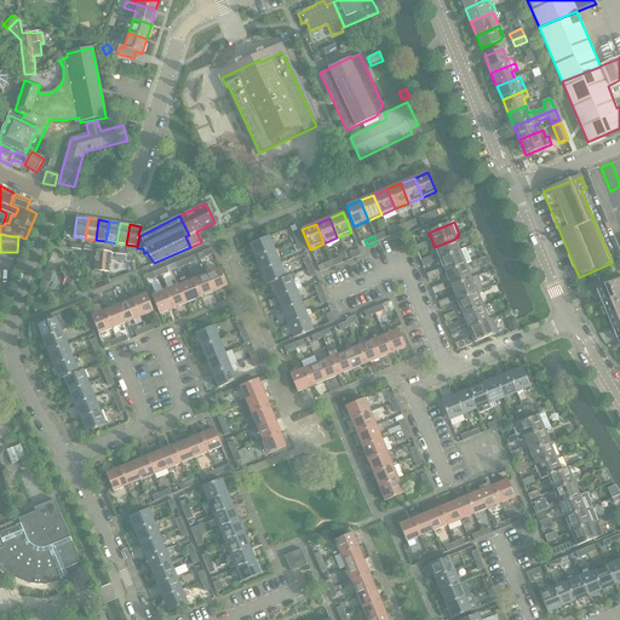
[(269,237),(250,245),(254,258),(274,250),(269,237)]
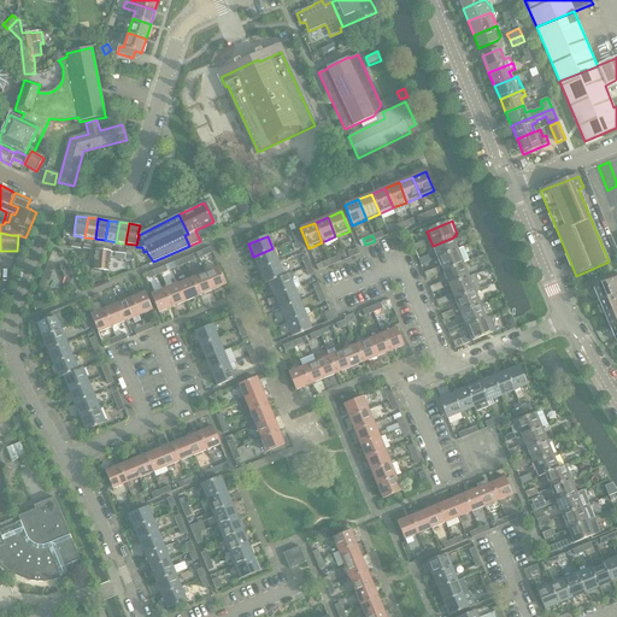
[(456,236),(453,236),(453,238),(433,246),(439,259),(458,251),(453,240),(456,239),(456,236)]
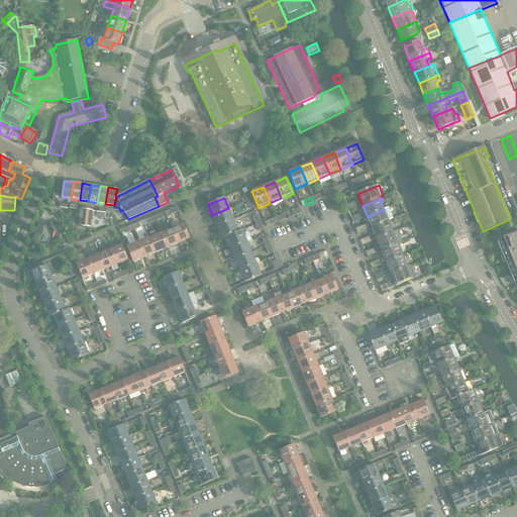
[(348,211),(357,208),(355,202),(346,206),(348,211)]
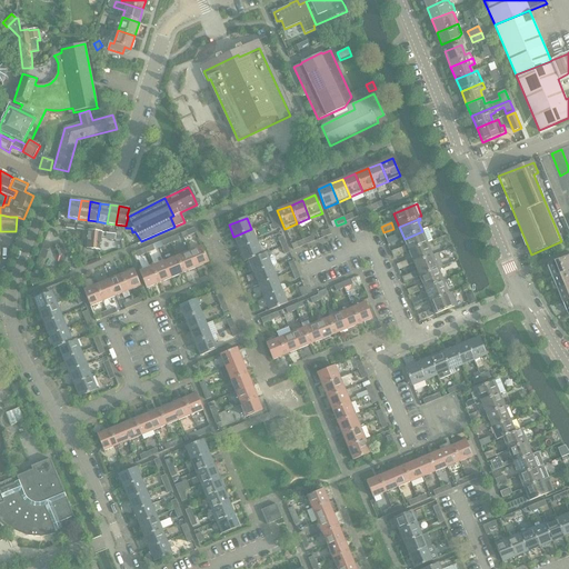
[(251,229),(233,237),(239,249),(257,242),(251,229)]
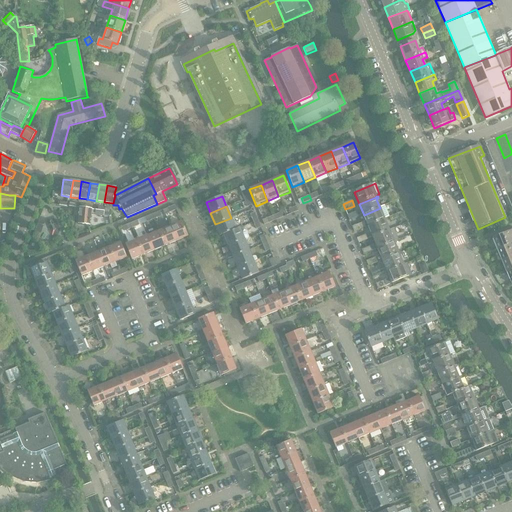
[(363,229),(368,227),(368,226),(385,219),(389,217),(385,206),(380,208),(364,215),(366,222),(361,224),(363,229)]
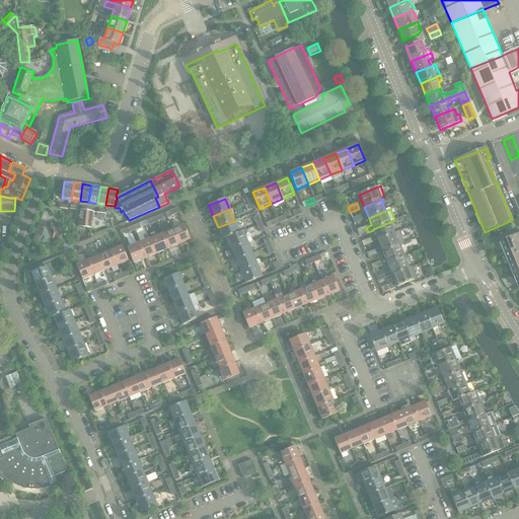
[(81,210),(79,226),(90,227),(91,216),(96,217),(96,219),(105,220),(105,221),(109,221),(109,228),(114,227),(113,217),(110,217),(110,215),(103,214),(103,213),(99,213),(98,214),(96,214),(92,213),(92,212),(91,212),(86,211),(81,210)]
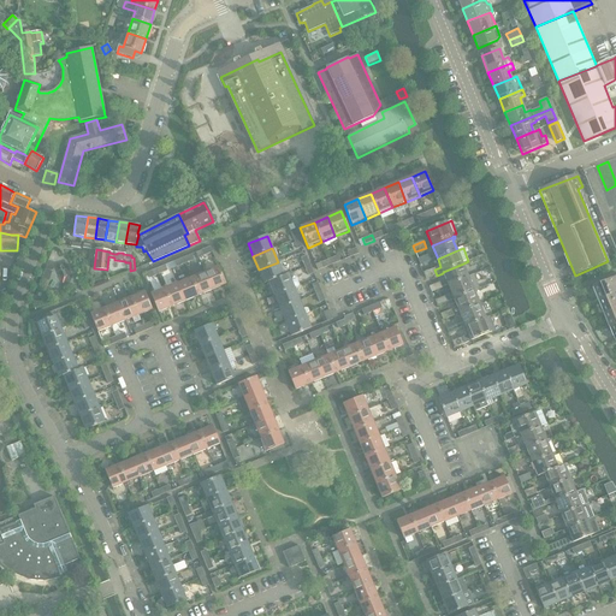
[(421,265),(432,261),(430,255),(419,259),(421,265)]
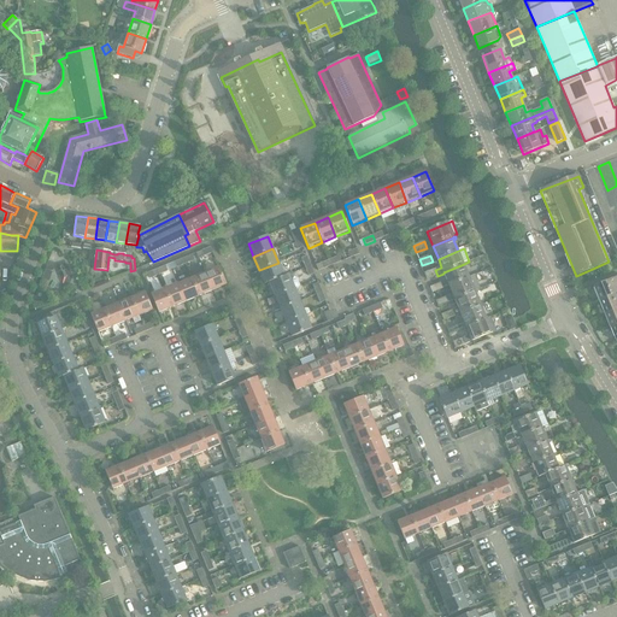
[(278,263),(259,270),(264,283),(283,276),(278,263)]
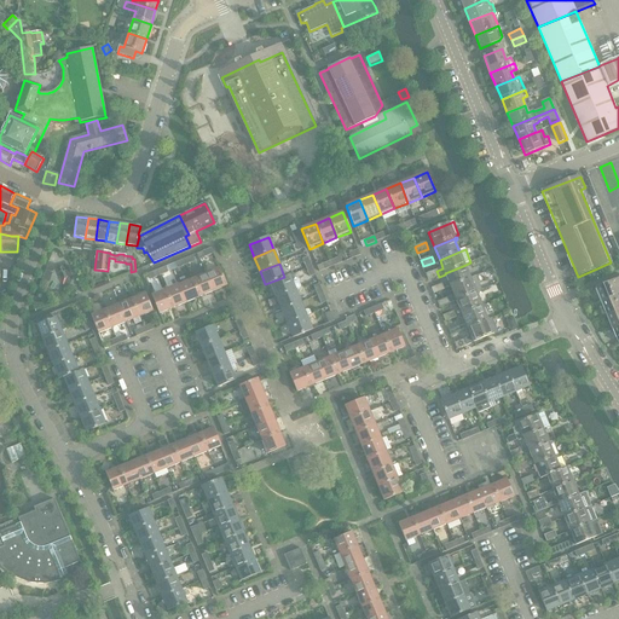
[(468,264),(466,265),(445,273),(445,275),(451,288),(472,279),(467,267),(469,267),(468,264)]
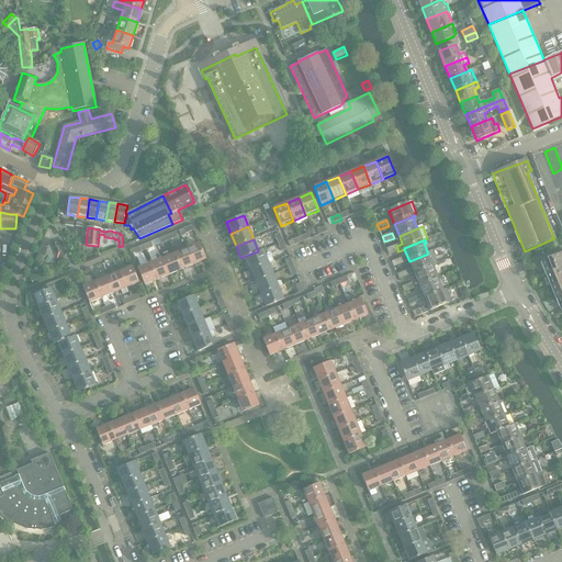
[(199,244),(187,248),(193,265),(205,260),(199,244)]
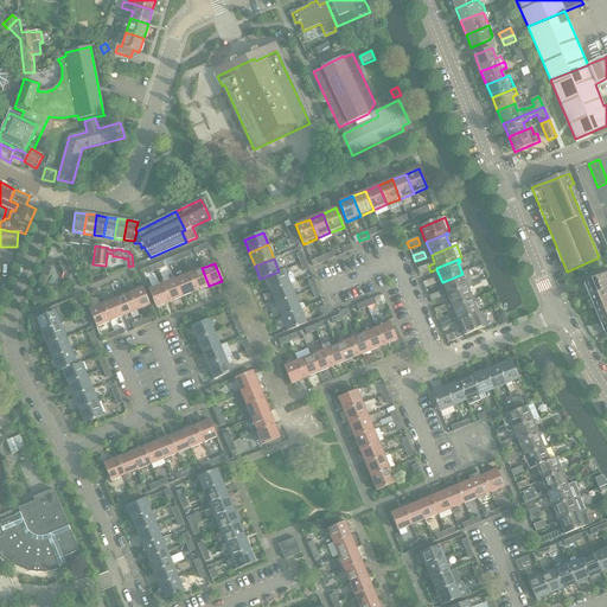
[(428,266),(419,269),(421,275),(430,272),(428,266)]
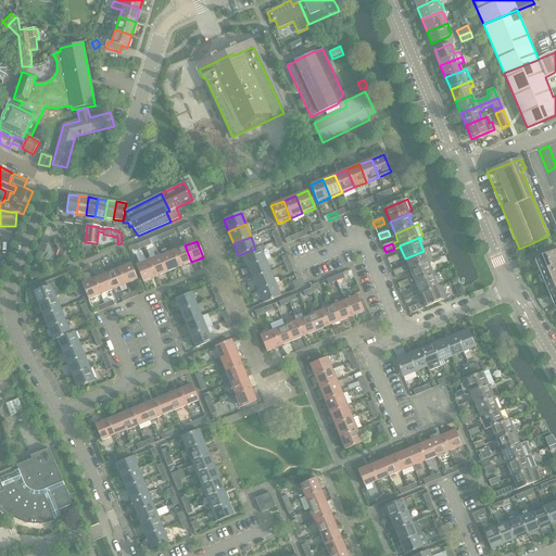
[(185,245),(173,251),(179,267),(191,262),(185,245)]
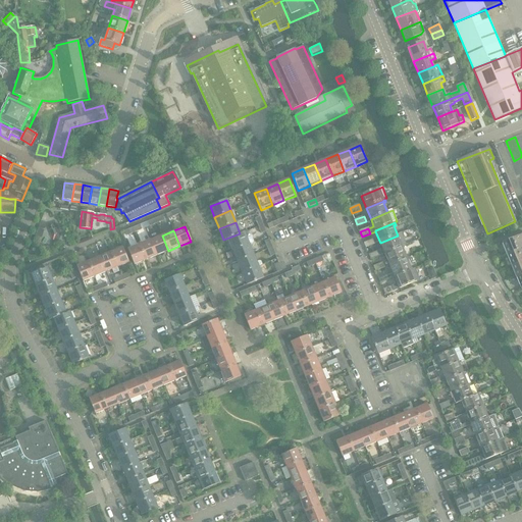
[(240,233),(223,240),(224,241),(227,240),(232,250),(249,243),(253,242),(251,236),(247,238),(245,232),(241,235),(240,233)]
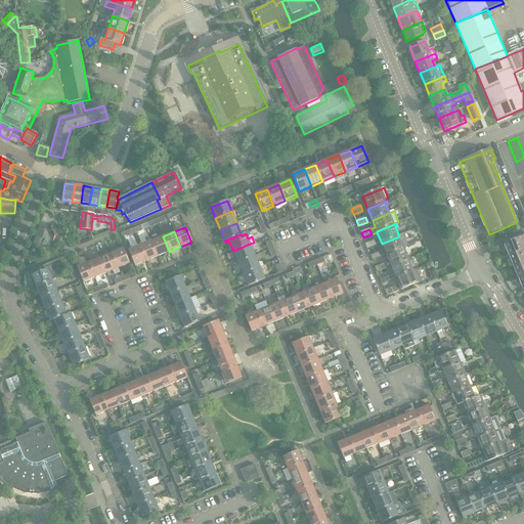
[(403,234),(399,236),(382,244),(385,250),(380,252),(382,257),(387,255),(403,248),(407,247),(403,234)]
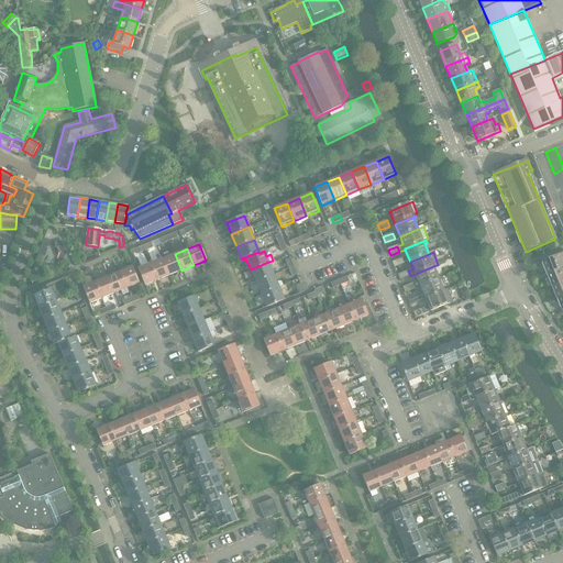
[(175,254),(163,260),(169,275),(181,271),(175,254)]
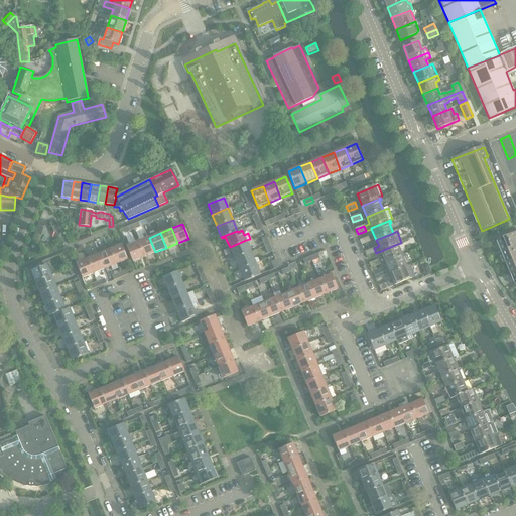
[(515,233),(496,242),(501,253),(515,246),(515,233)]
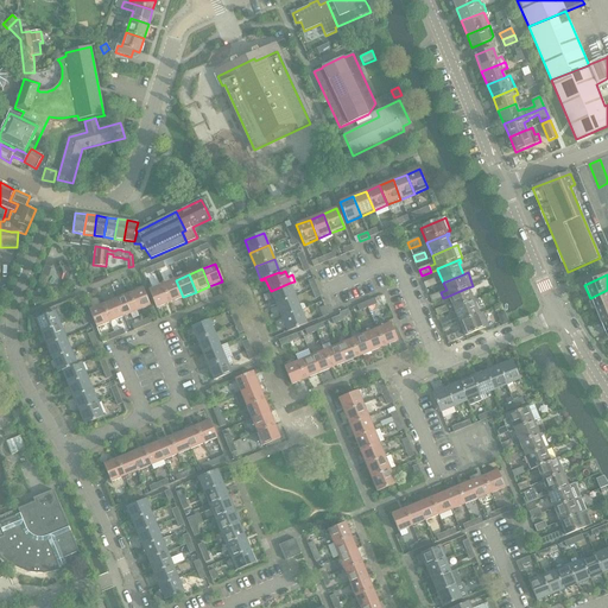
[(426,289),(437,285),(435,279),(424,283),(426,289)]
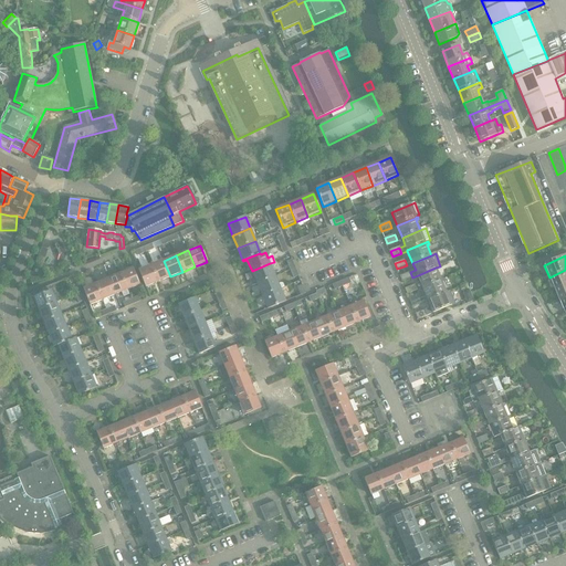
[(164,261),(150,265),(157,282),(170,276),(164,261)]
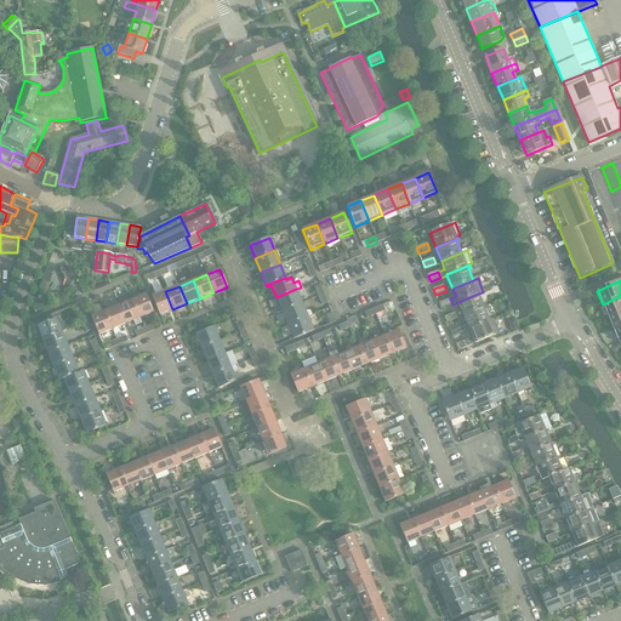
[(296,289),(277,297),(281,311),(302,303),(296,289)]
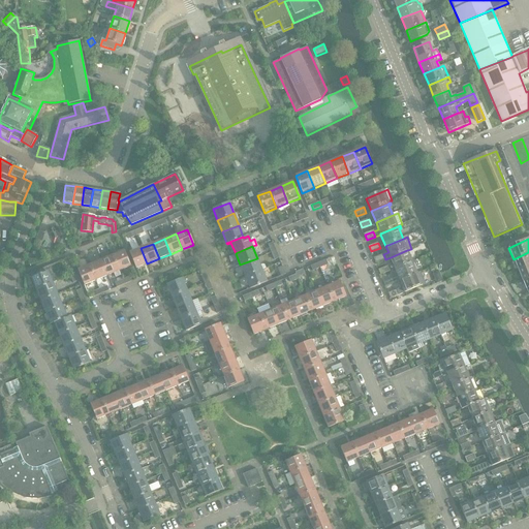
[(135,269),(147,263),(141,248),(129,253),(135,269)]
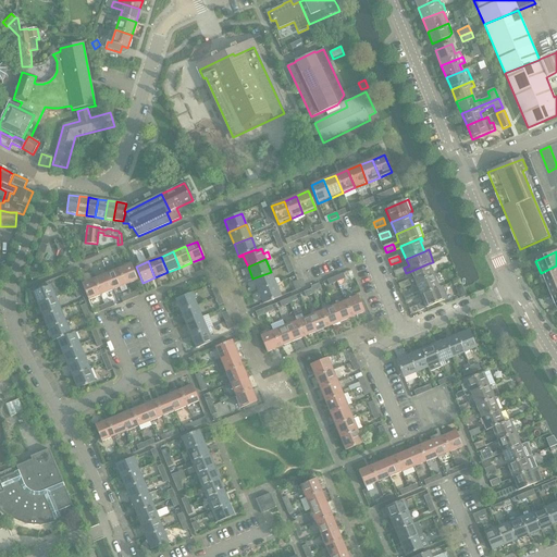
[(429,263),(411,271),(416,283),(434,275),(430,265),(429,263)]
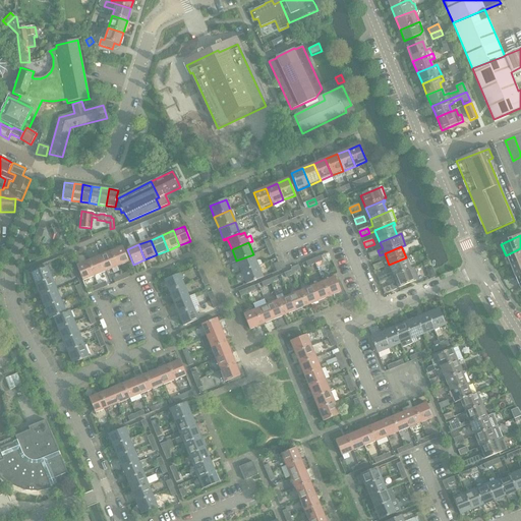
[(122,247),(111,251),(117,267),(128,262),(122,247)]
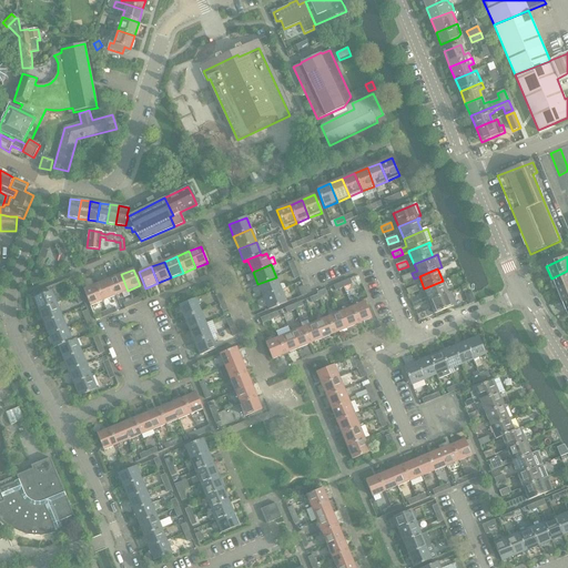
[(567,271),(551,279),(557,291),(567,285),(567,271)]
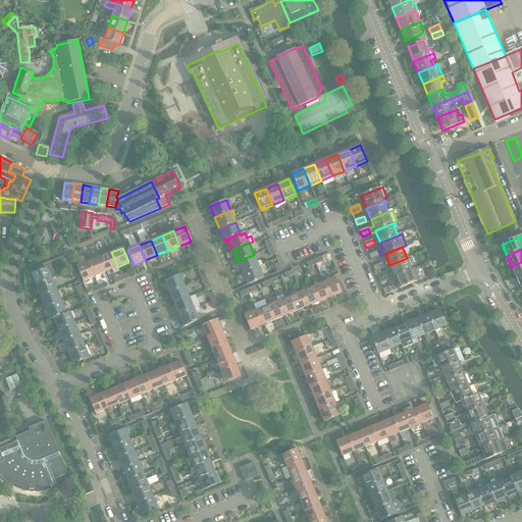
[(371,260),(380,256),(378,251),(369,255),(371,260)]
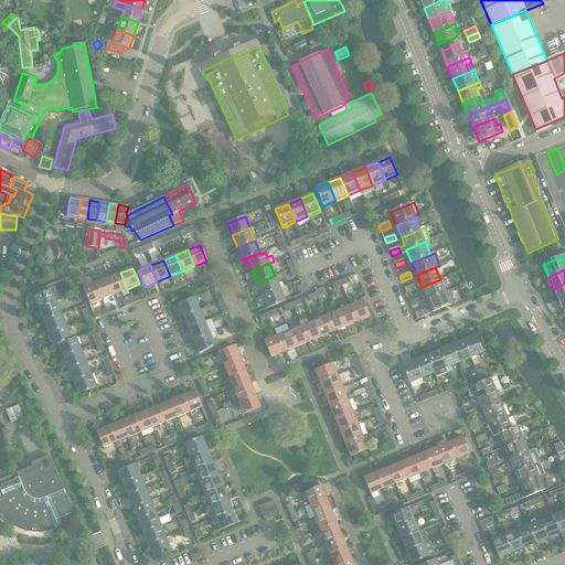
[(120,273),(107,278),(114,295),(121,291),(124,297),(129,295),(127,289),(120,273)]
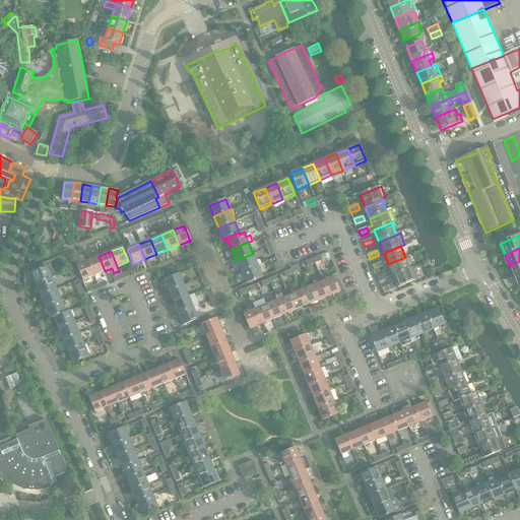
[(253,254),(236,260),(241,272),(257,265),(261,263),(259,260),(257,260),(255,260),(253,254)]
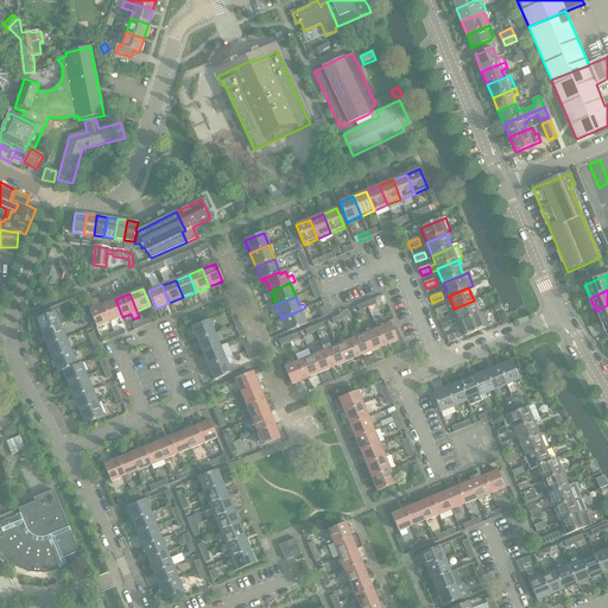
[(115,299),(102,305),(109,322),(122,317),(115,299)]
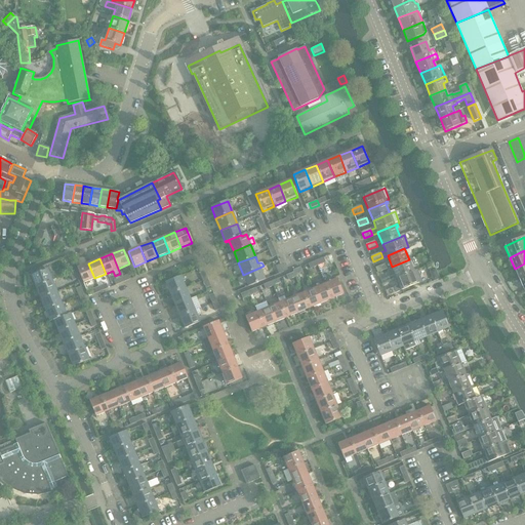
[(392,281),(397,279),(414,272),(410,263),(412,261),(411,259),(409,260),(409,259),(392,267),(395,274),(390,276),(392,281)]
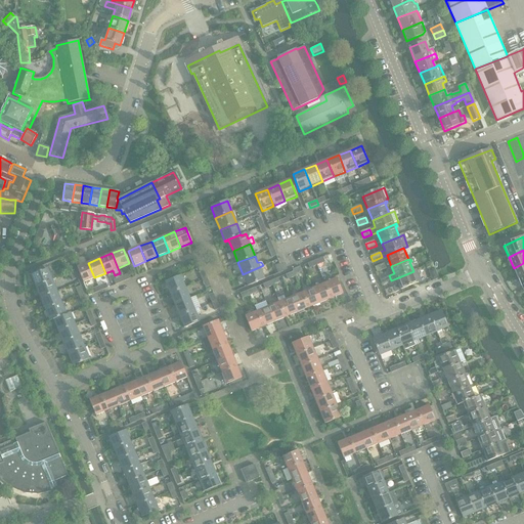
[(83,282),(94,277),(88,263),(77,267),(83,282)]
